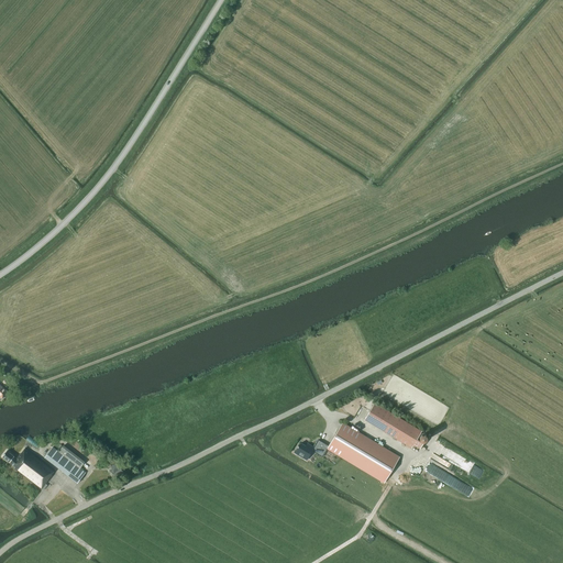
[(374,403),(364,420),(411,448),(421,431),(374,403)]
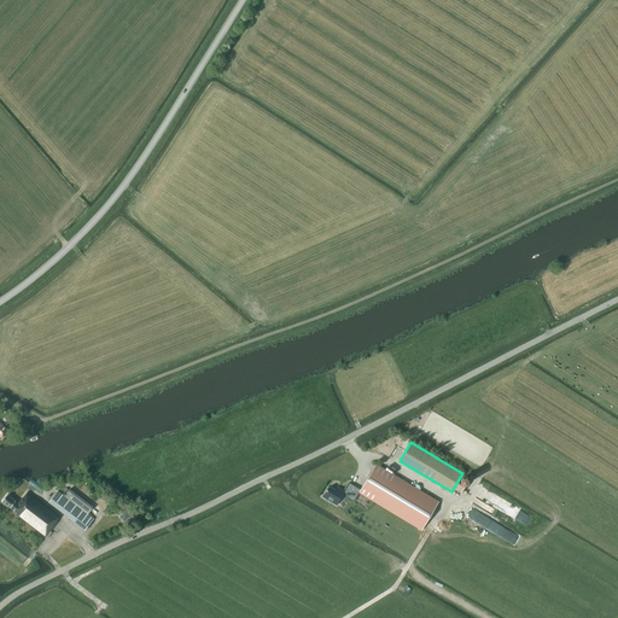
[(327,490),(322,497),(337,506),(343,495),(354,502),(360,493),(421,530),(438,502),(375,465),(361,490),(350,483),(344,491),(337,488),(336,490),(330,487),(328,490),(327,490)]
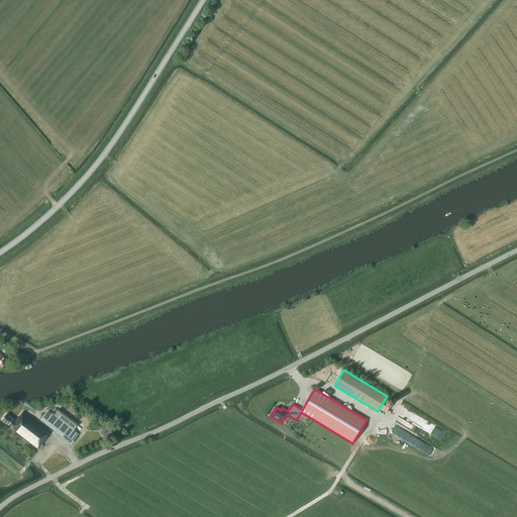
[(15,421),(6,414),(2,419),(14,429),(13,430),(37,449),(38,448),(39,450),(43,445),(42,443),(47,437),(46,436),(49,432),(23,411),(15,421)]
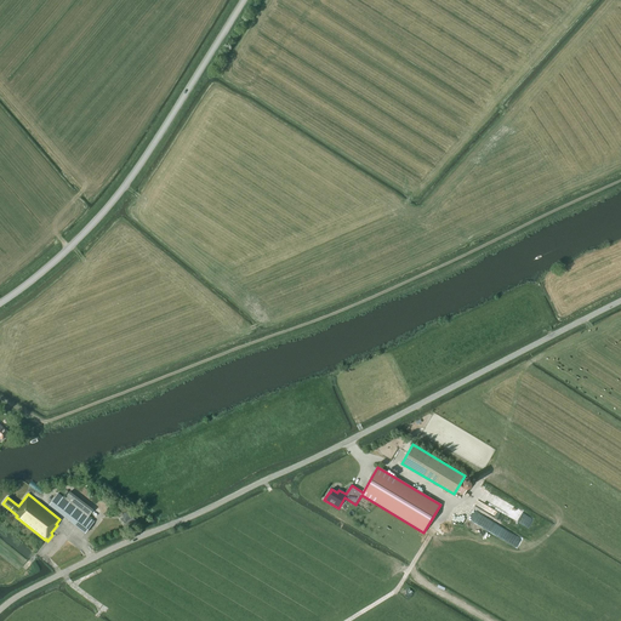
[(69,520),(69,522),(85,534),(95,523),(58,494),(50,505),(69,520)]
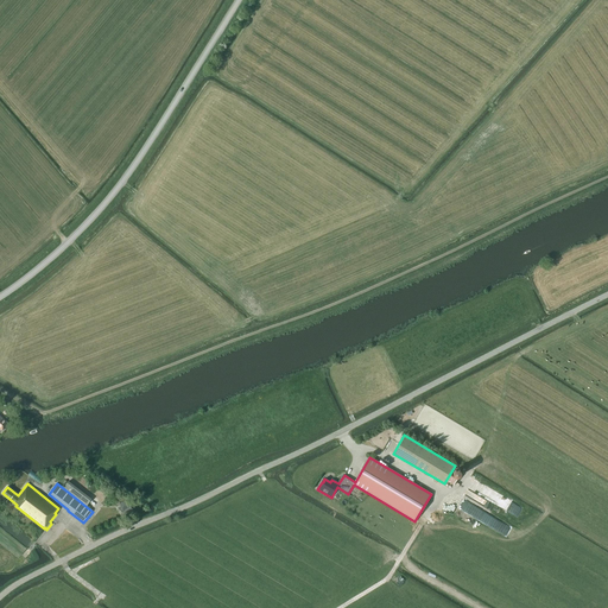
[(134,510),(132,502),(127,505),(126,501),(119,504),(121,507),(118,508),(121,515),(134,510)]
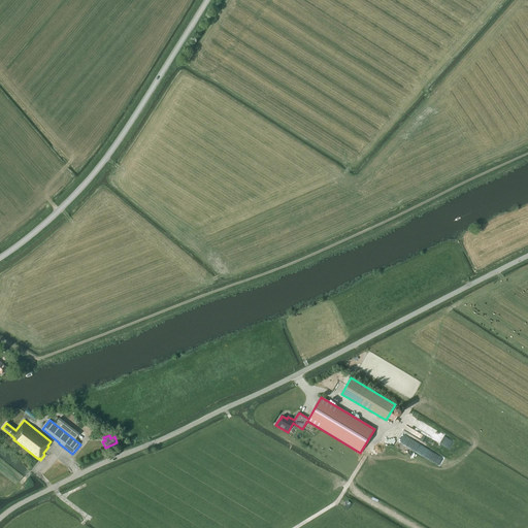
[(441,444),(451,449),(455,439),(446,435),(441,444)]
